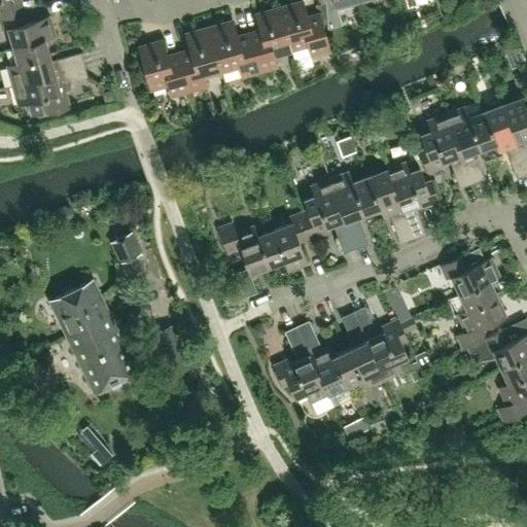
[(24,8),(21,0),(0,0),(0,14),(2,13),(2,14),(24,8)]
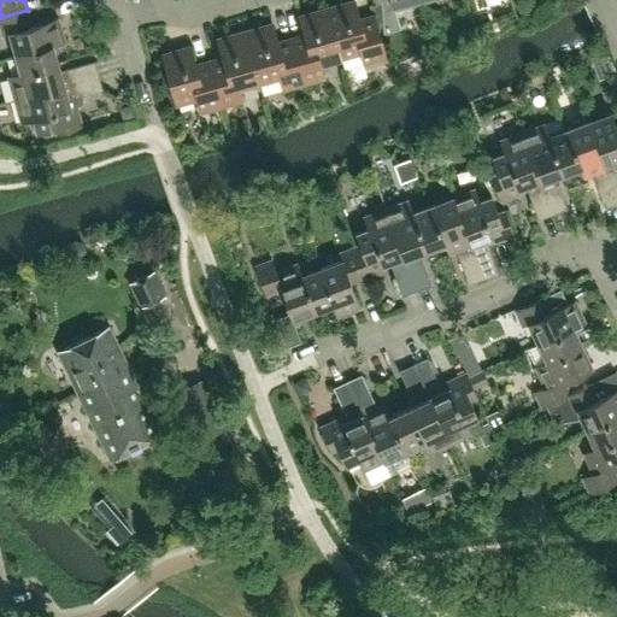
[(387,62),(374,15),(359,19),(354,0),(327,9),(341,59),(362,53),(365,68),(387,62)]
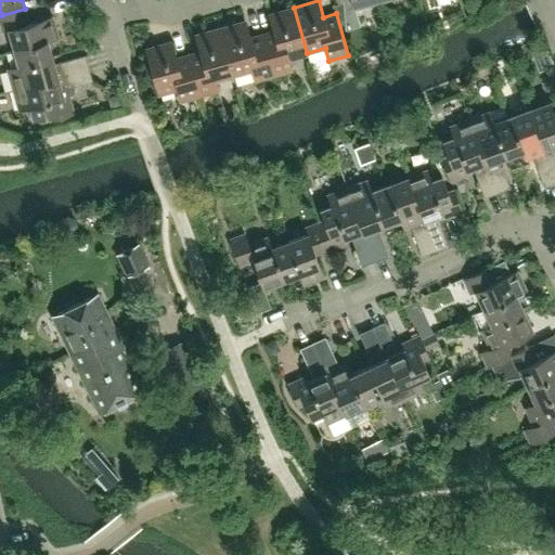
[(355,9),(378,2),(377,0),(337,0),(338,2),(343,1),(345,29),(359,25),(355,9)]
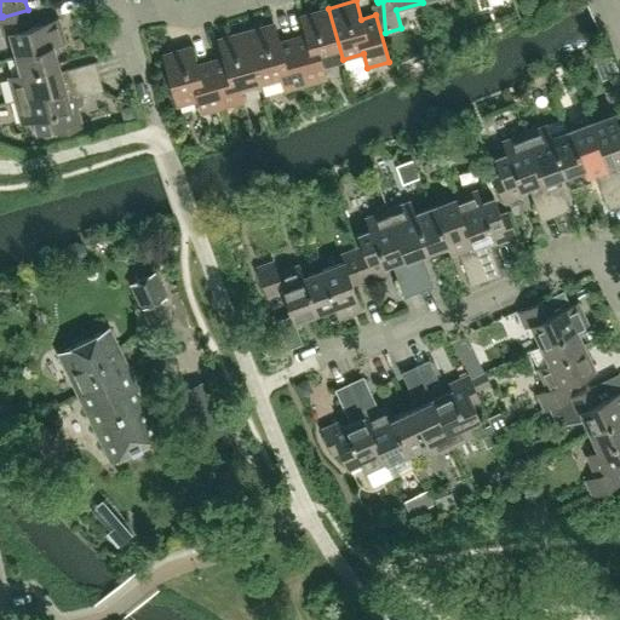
[(343,59),(328,9),(300,16),(306,34),(292,39),(305,85),(326,79),(322,65),(343,59)]
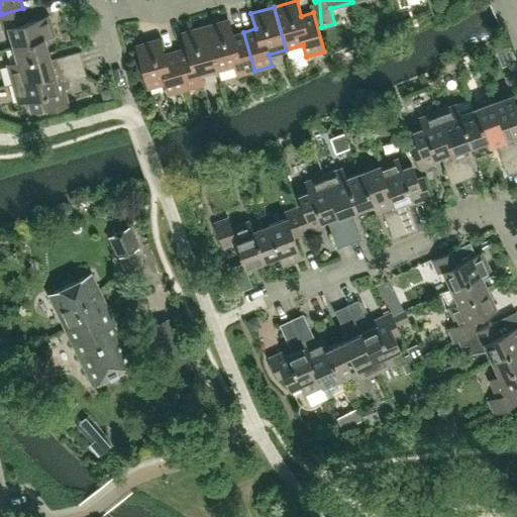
[(54,34),(48,14),(26,20),(23,8),(2,14),(2,13),(0,14),(0,20),(2,29),(8,27),(13,45),(28,40),(32,58),(48,53),(43,37),(54,34)]
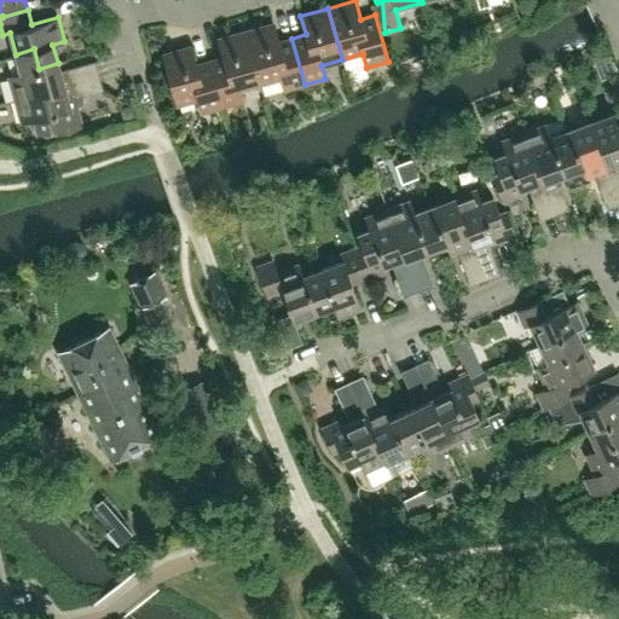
[(305,85),(291,39),(278,42),(273,23),(246,32),(260,82),(281,76),(284,91),(305,85)]
